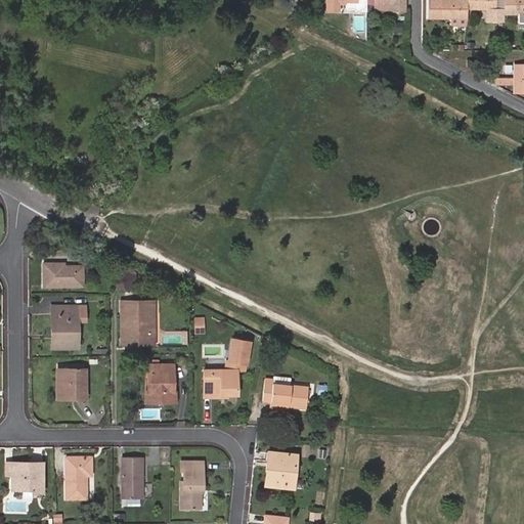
[(325,0),(326,11),(339,11),(339,5),(391,5),(392,11),(405,11),(404,0),(325,0)]
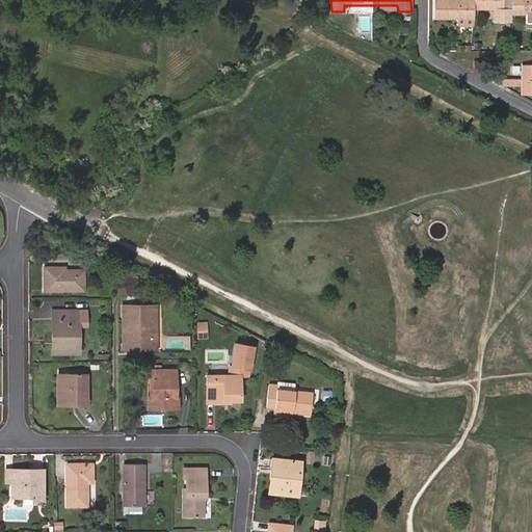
[(531,15),(531,0),(434,0),(434,19),(474,19),(474,9),(504,9),(504,7),(512,7),(512,15),(531,15)]
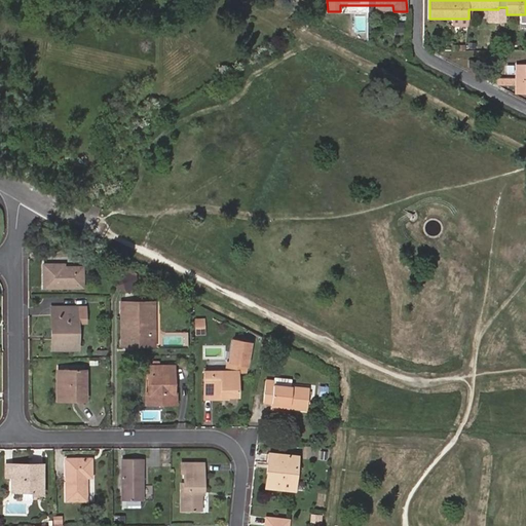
[(497,78),(497,85),(515,85),(516,94),(525,92),(525,65),(515,65),(515,78),(497,78)]
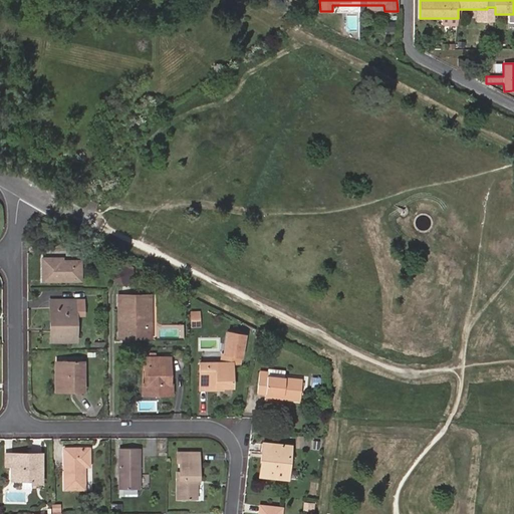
[(59,261),(59,257),(43,258),(42,280),(80,280),(80,261),(62,261),(59,261)]
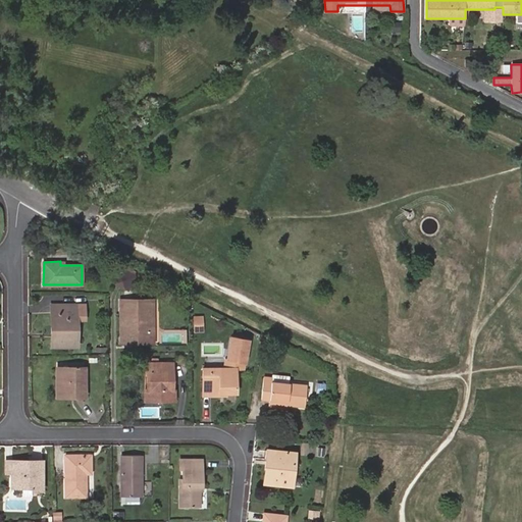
[(122,288),(127,278),(118,274),(114,281),(113,283),(122,288)]
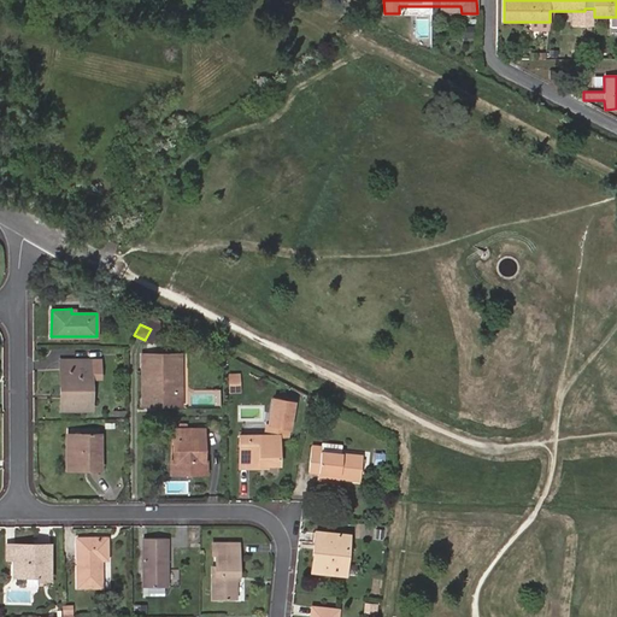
[(180,404),(180,356),(144,356),(144,403),(180,404)]
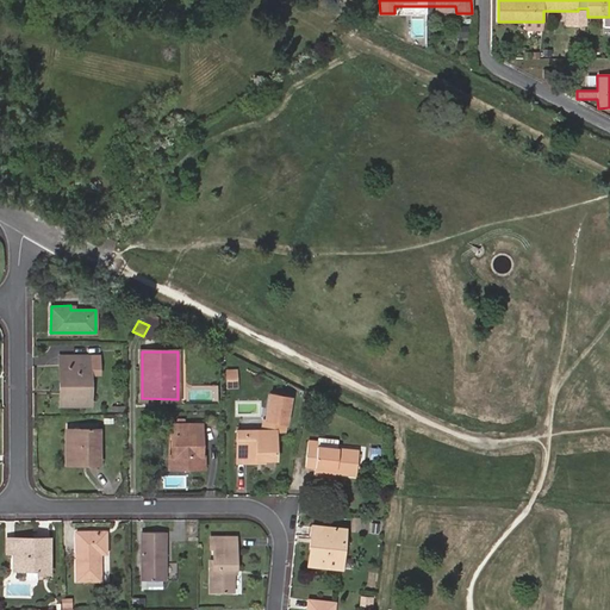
[(63,393),(60,393),(58,404),(89,404),(88,356),(58,356),(58,377),(63,377),(63,393)]
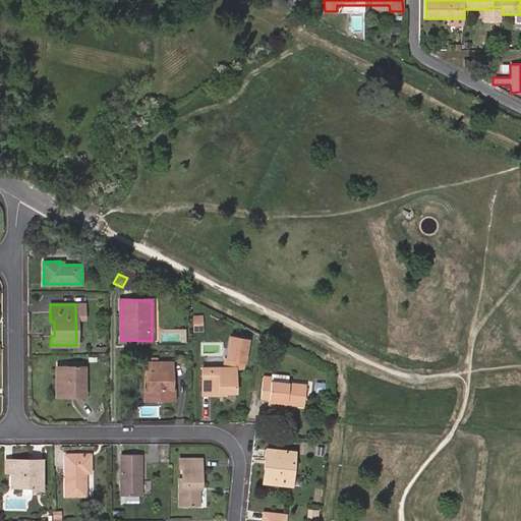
[(235,393),(235,368),(243,368),(248,341),(232,338),(228,359),(226,359),(224,368),(203,368),(203,393),(226,393),(235,393)]
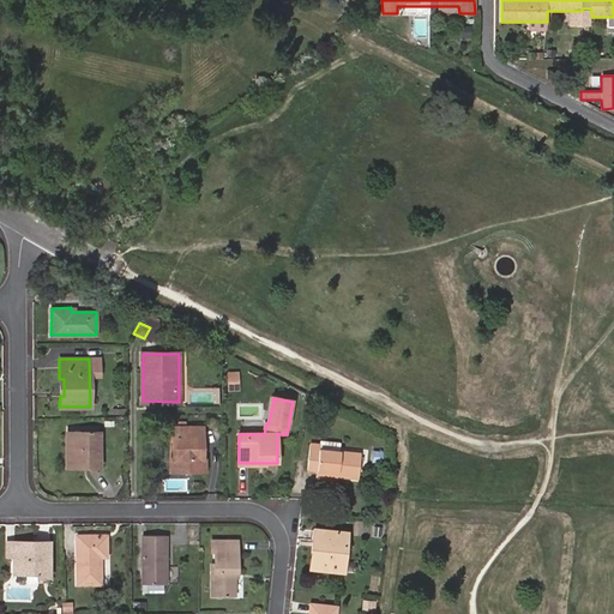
[(172,437),(173,457),(178,457),(178,471),(205,471),(205,457),(203,457),(203,427),(175,427),(175,437),(172,437)]
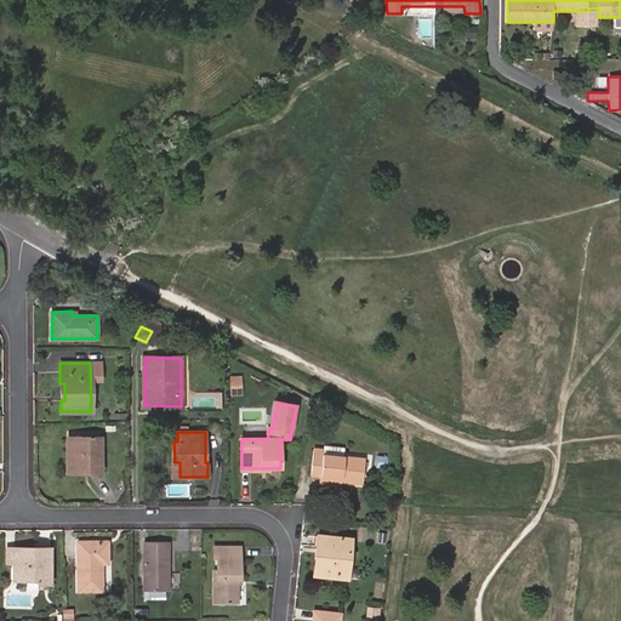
[(90,467),(90,472),(101,472),(101,438),(89,438),(89,440),(67,442),(68,467),(90,467)]
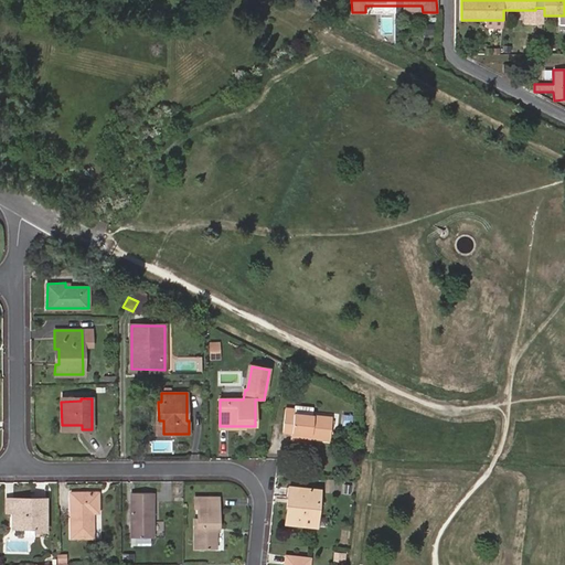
[(284,432),(292,433),(309,435),(309,437),(329,439),(330,418),(294,414),(294,409),(285,408),(284,432)]
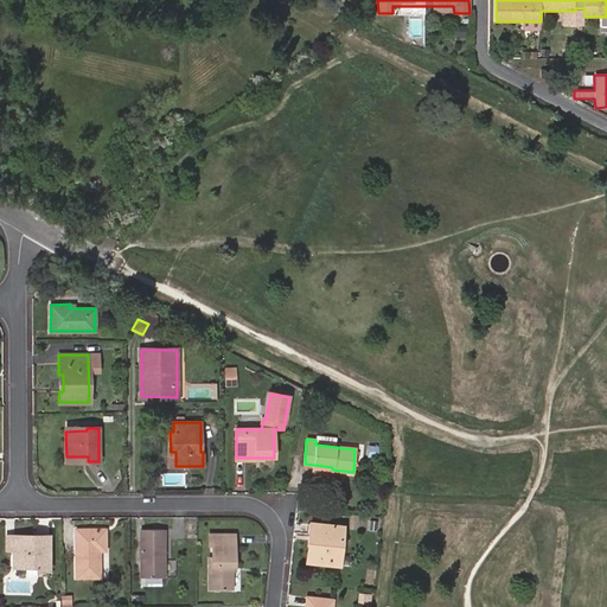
[(337,540),(342,540),(343,526),(311,523),(310,536),(314,536),(311,562),(334,564),(337,540)]
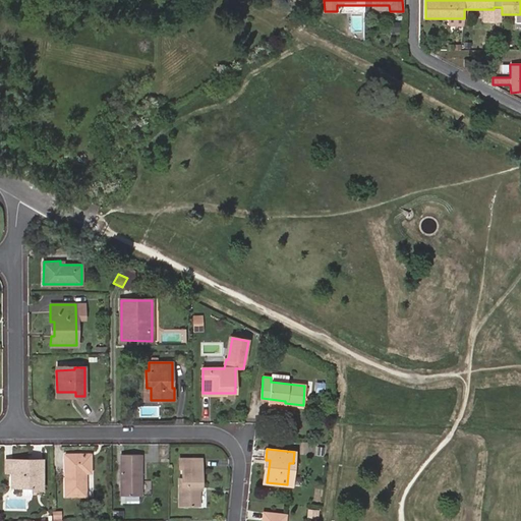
[(90,454),(65,454),(65,496),(85,496),(85,473),(90,472),(90,454)]
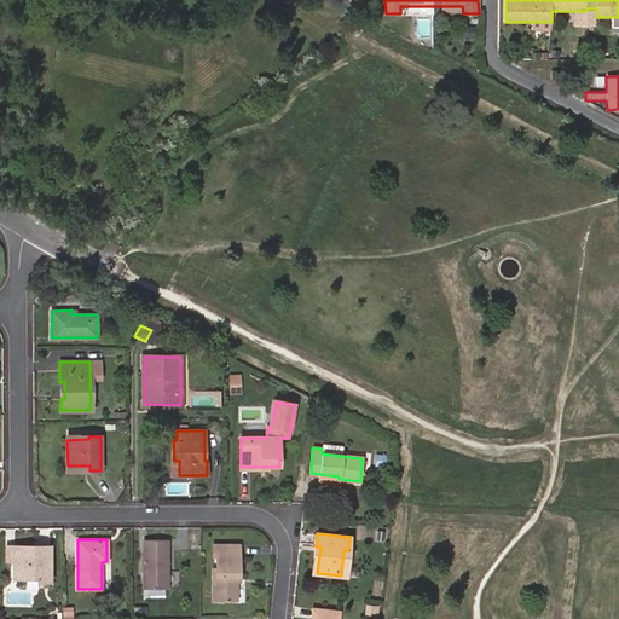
[(167,588),(167,539),(144,539),(144,588),(167,588)]
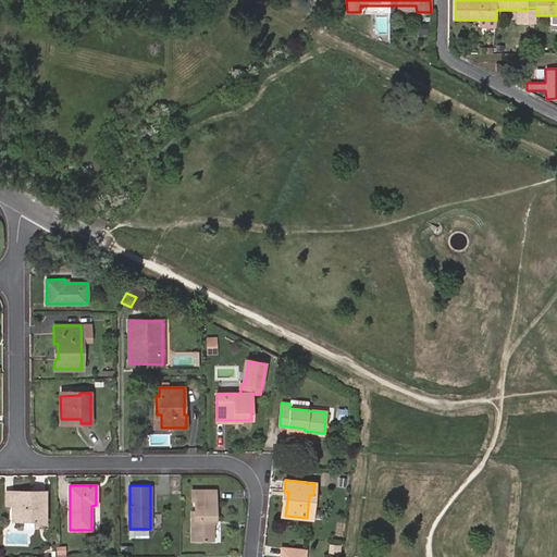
[(212,521),(215,521),(215,490),(192,490),(192,500),(194,500),(195,511),(192,511),(193,541),(212,541),(212,523),(212,521)]
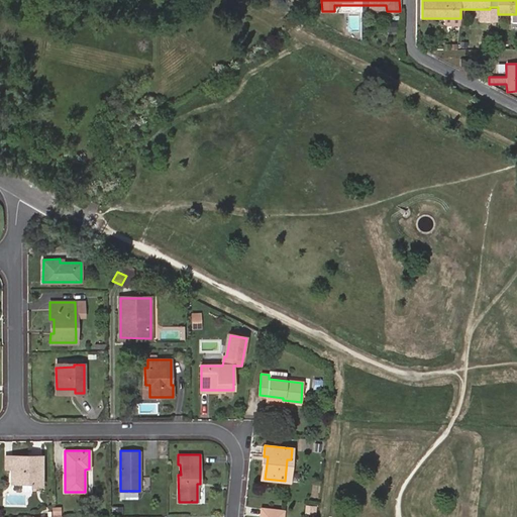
[(5,469),(11,469),(11,460),(31,460),(31,456),(5,456),(5,469)]
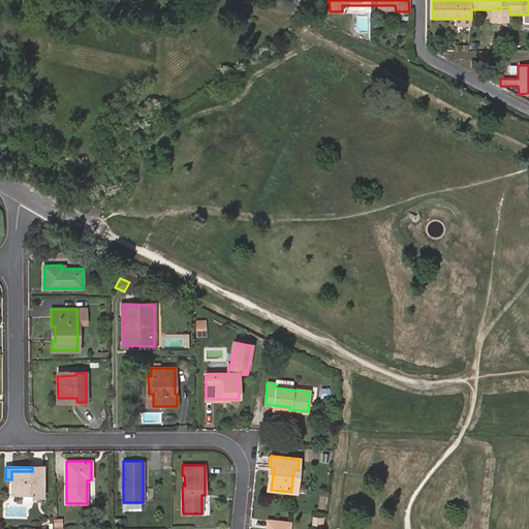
[(11,471),(11,479),(11,493),(32,493),(32,497),(43,497),(43,467),(32,467),(32,471),(11,471)]
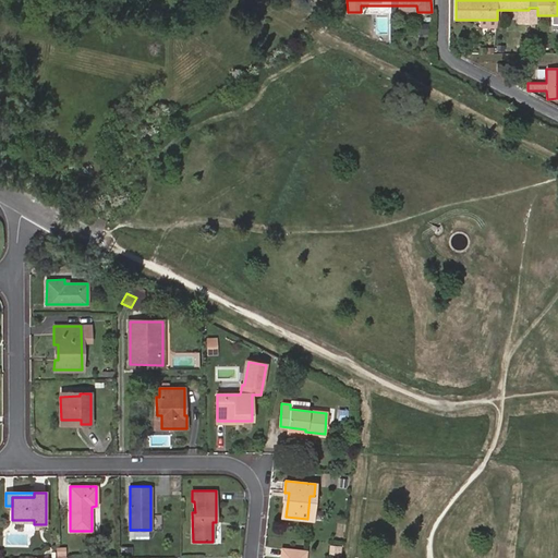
[(304,557),(306,552),(282,548),(280,557),(304,557)]
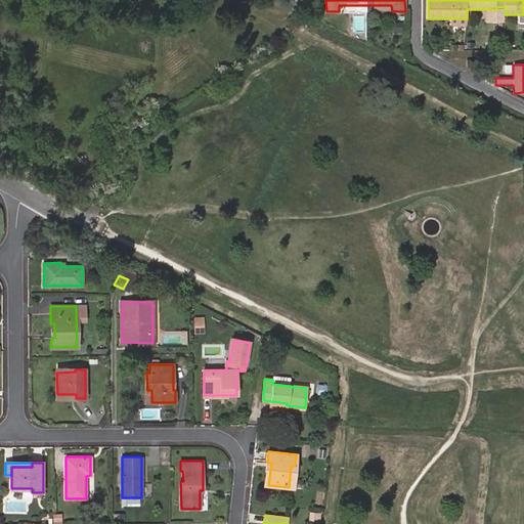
All buildings are outlined.
